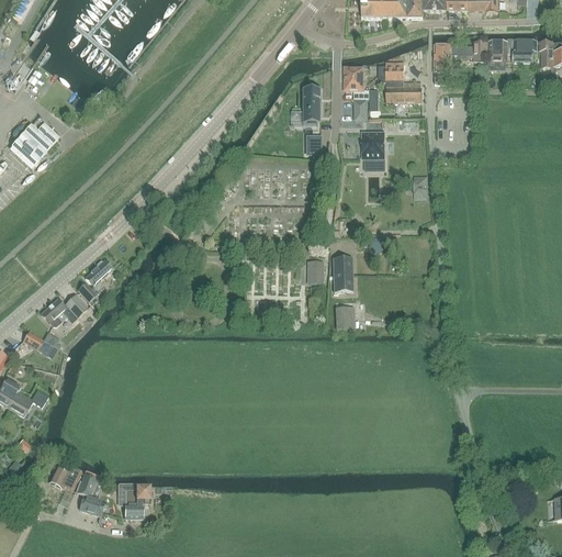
[(361,0),(361,15),(406,15),(405,0),(361,0)]
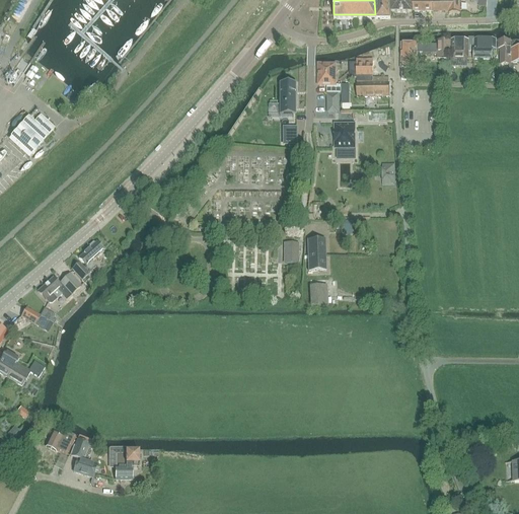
[(374,0),(375,14),(390,14),(389,0),(374,0)]
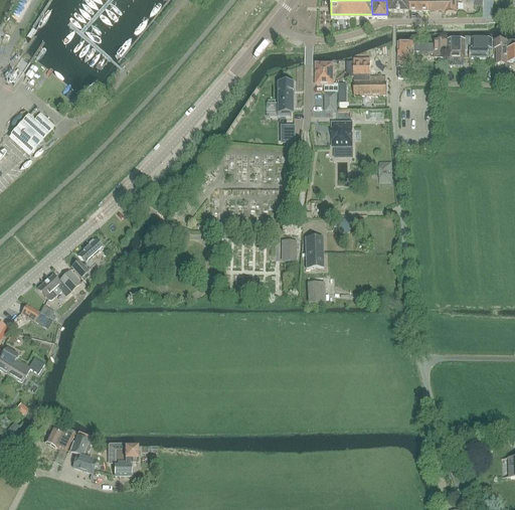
[(408,8),(408,0),(387,0),(387,8),(408,8)]
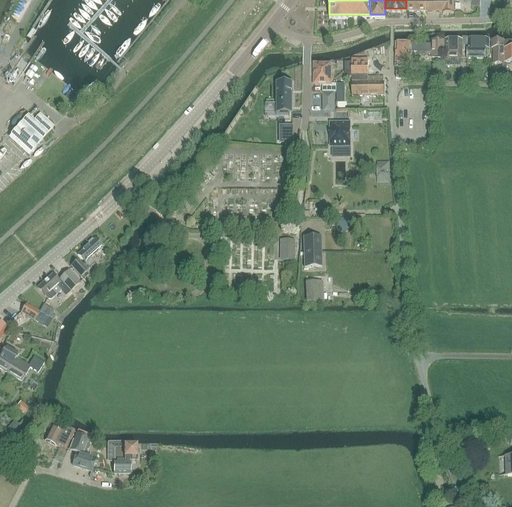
[(442,9),(453,9),(453,0),(426,0),(427,7),(443,7),(442,9)]
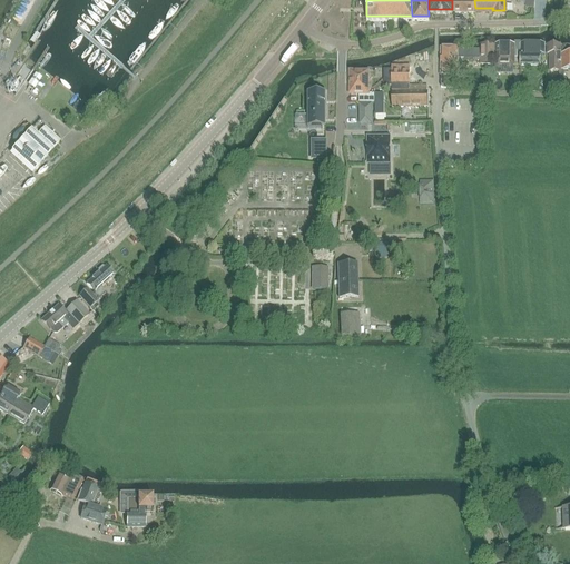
[(520,40),(520,52),(520,61),(539,61),(540,49),(546,49),(546,39),(520,39),(520,40)]
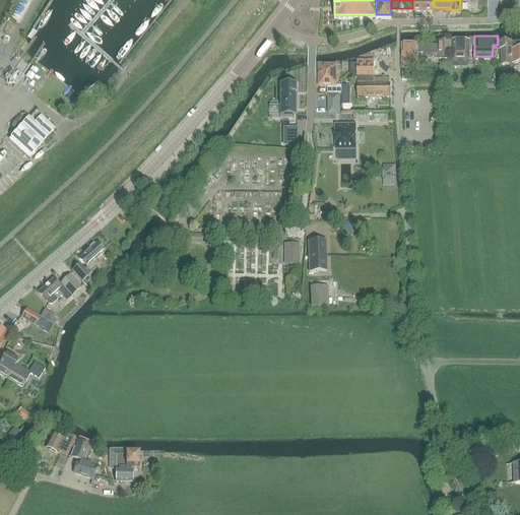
[(469,48),(474,48),(474,37),(451,37),(451,55),(469,55),(469,48)]
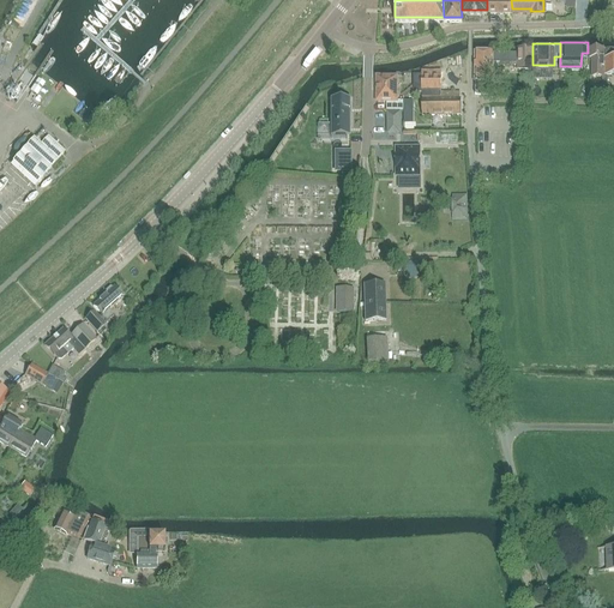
[(493,48),(493,58),(500,58),(500,60),(517,60),(517,65),(528,65),(528,53),(531,54),(533,44),(517,44),(517,48),(493,48)]
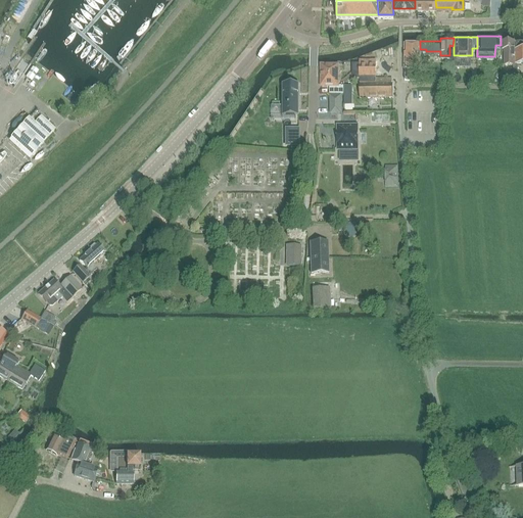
[(514,60),(514,38),(502,38),(502,45),(504,45),(504,60),(514,60)]
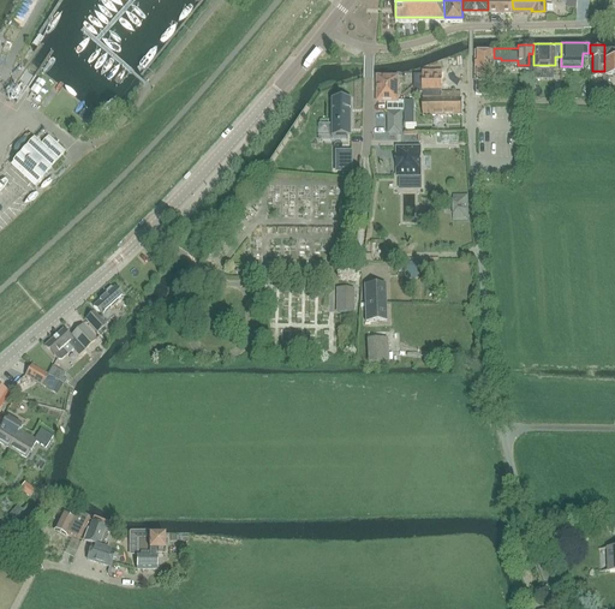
[(475,48),(475,76),(476,76),(475,89),(493,89),(493,78),(501,78),(501,67),(494,67),(494,66),(494,58),(494,48),(475,48)]
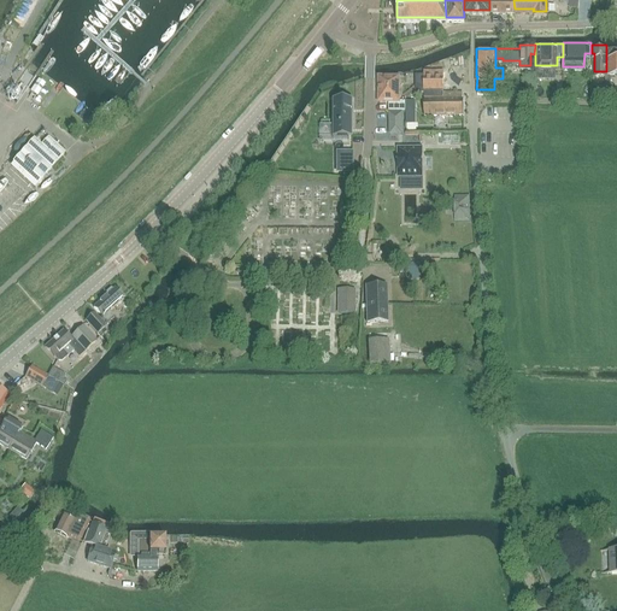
[(423,77),(415,77),(415,84),(423,83),(423,86),(440,86),(439,69),(423,69),(423,76),(423,77)]
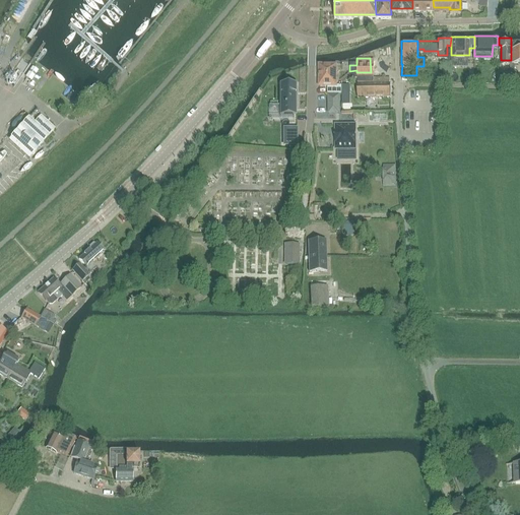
[(335,62),(319,62),(319,81),(327,81),(327,89),(341,89),(341,81),(335,81),(335,62)]
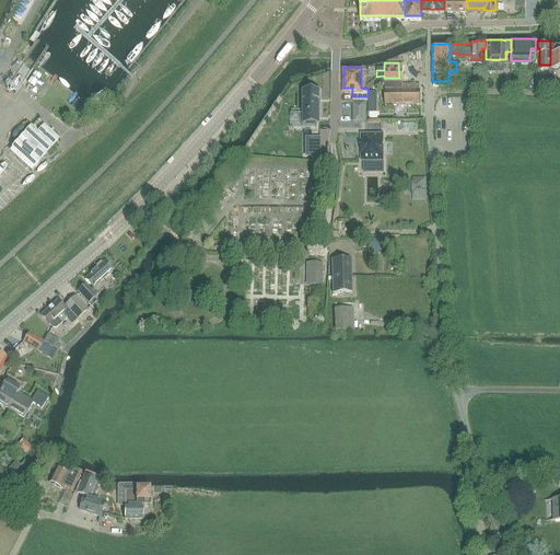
[(41,72),(34,68),(27,78),(34,82),(41,72)]
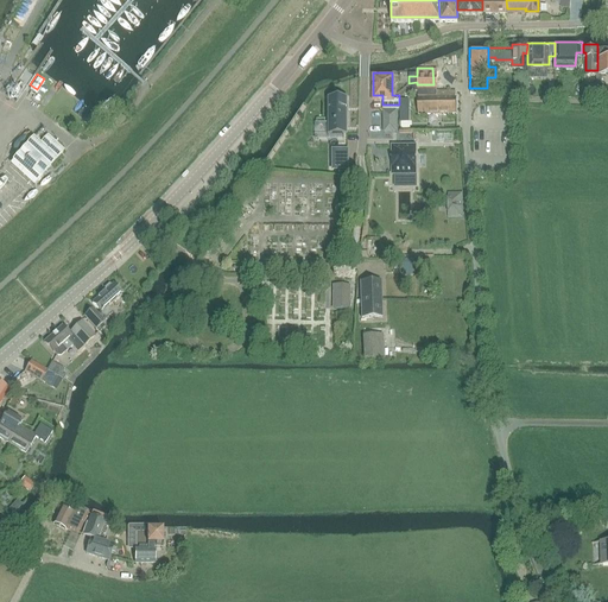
[(6,92),(11,96),(21,88),(17,82),(6,92)]
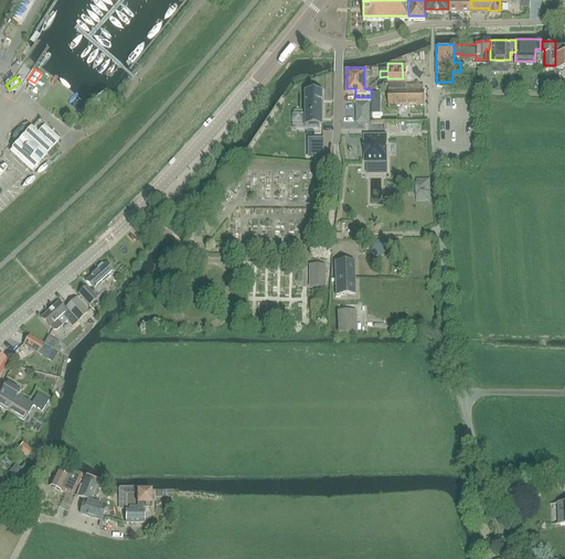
[(388,101),(424,101),(423,79),(387,81),(388,101)]
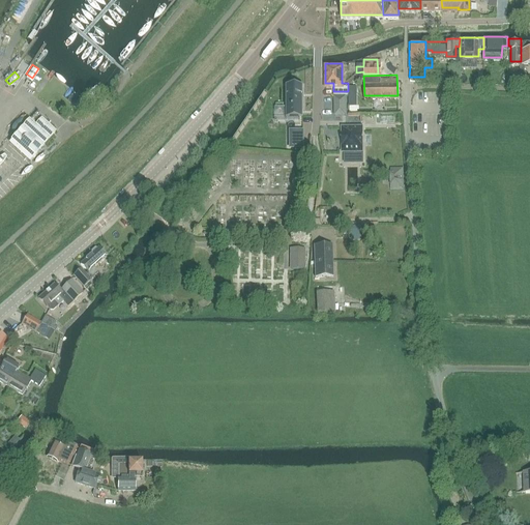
[(302,81),(285,81),(285,113),(299,113),(299,106),(302,106),(302,81)]
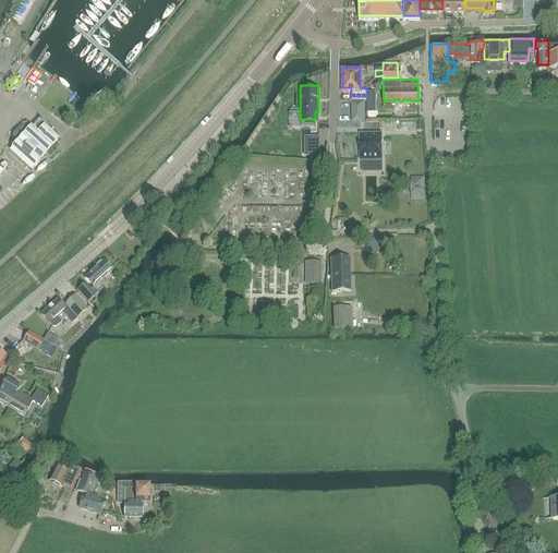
[(363,97),(352,97),(352,117),(363,117),(363,97)]
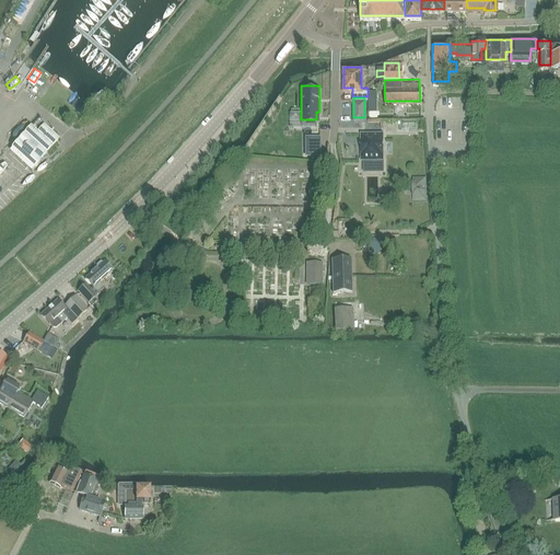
[(33,163),(58,136),(44,124),(37,130),(31,124),(12,145),(33,163)]
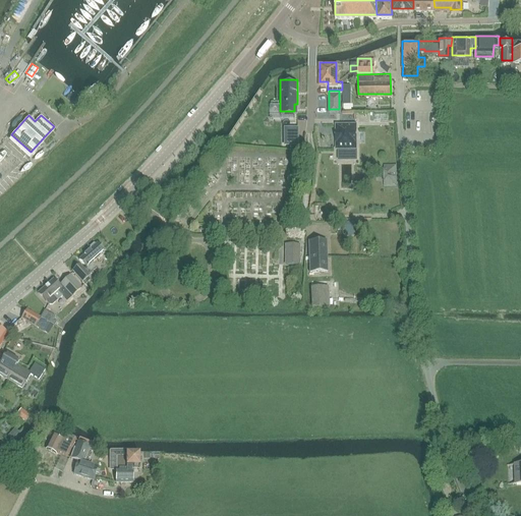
[(356,120),(335,120),(336,146),(356,145),(356,120)]
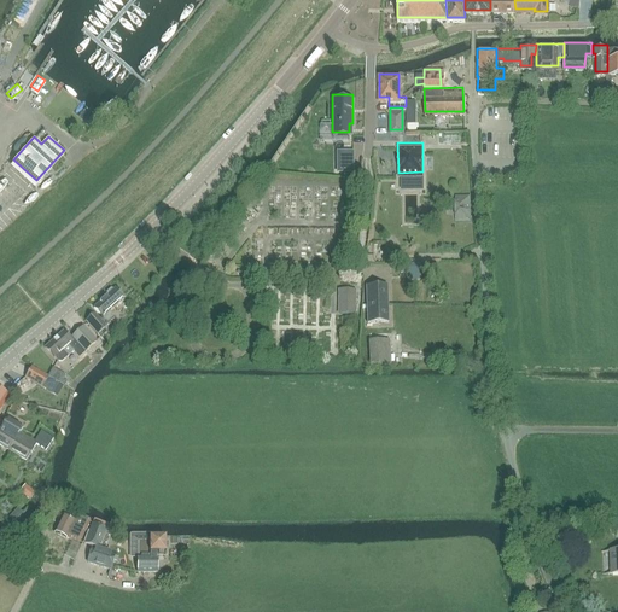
[(353,151),(340,151),(340,167),(353,167),(353,151)]
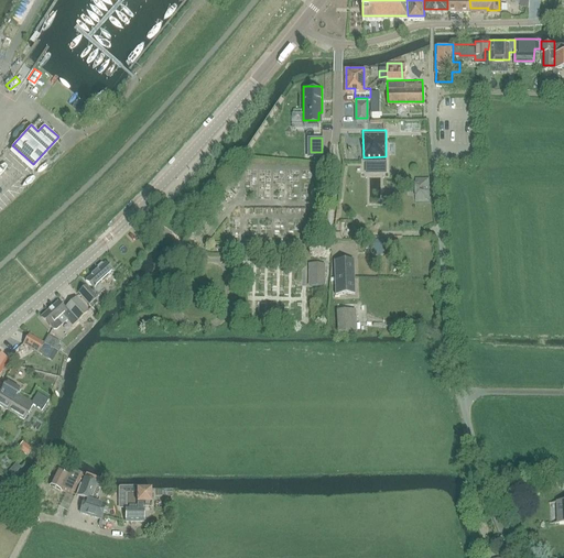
[(334,256),(335,290),(355,290),(354,255),(334,256)]
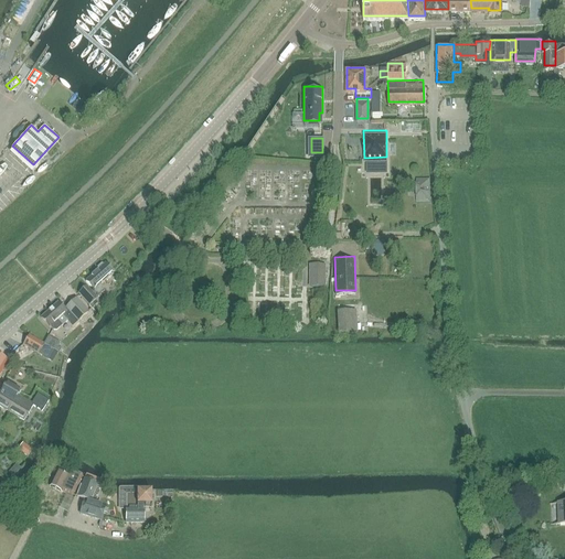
[(105,286),(99,279),(113,268),(105,259),(85,277),(88,280),(78,289),(89,300),(105,286)]
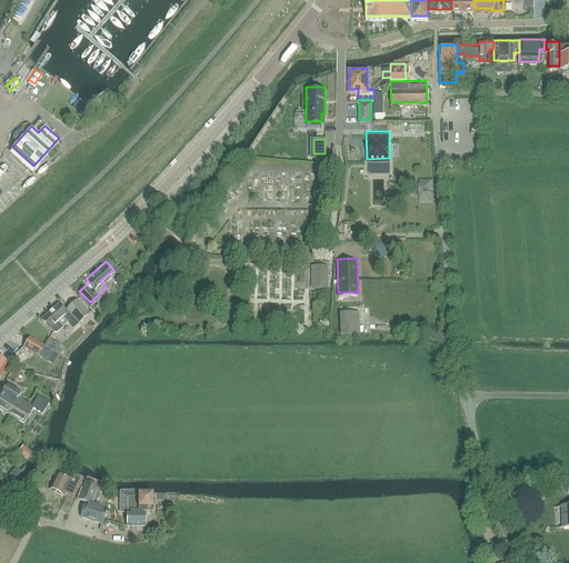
[(327,284),(327,262),(313,262),(313,284),(327,284)]
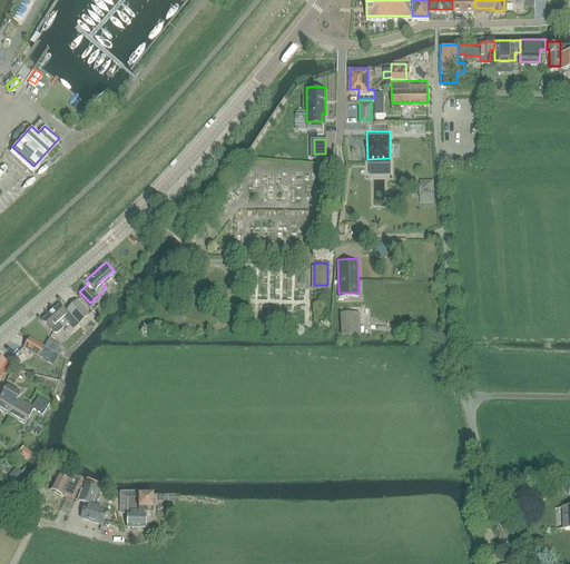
[(49,325),(50,325),(55,330),(62,324),(67,319),(72,325),(89,310),(77,296),(66,306),(68,308),(67,309),(58,300),(41,316),(49,325)]
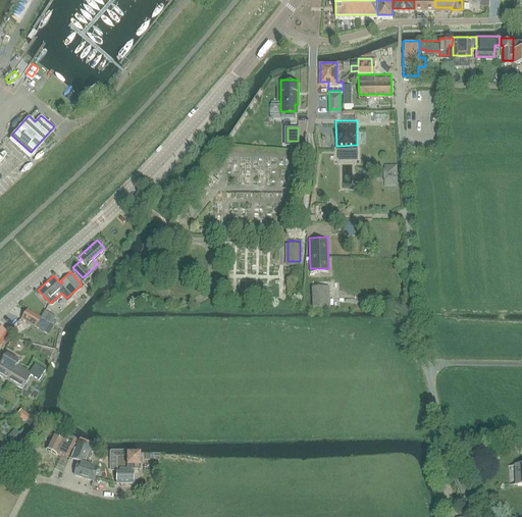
[(312,283),(313,304),(325,304),(324,283),(312,283)]
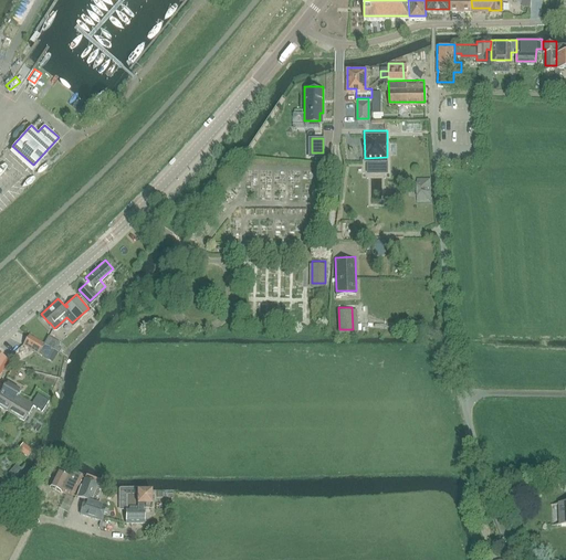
[(39,350),(44,340),(29,331),(23,340),(39,350)]
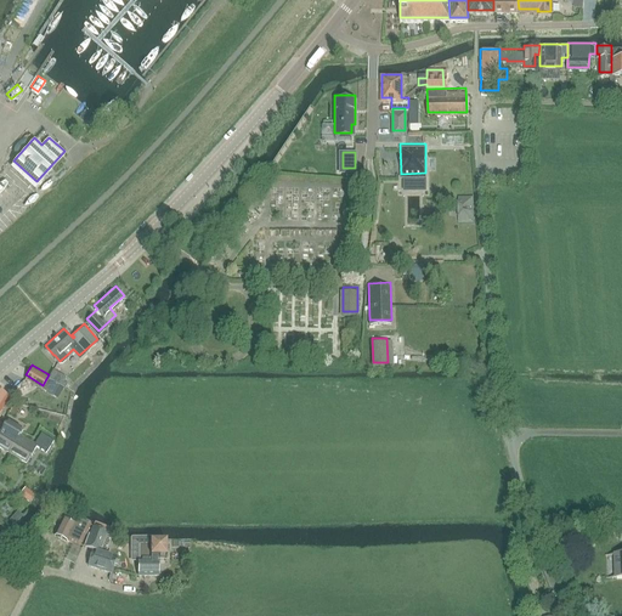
[(0,442),(9,448),(23,425),(7,416),(4,420),(1,419),(0,420),(0,442)]
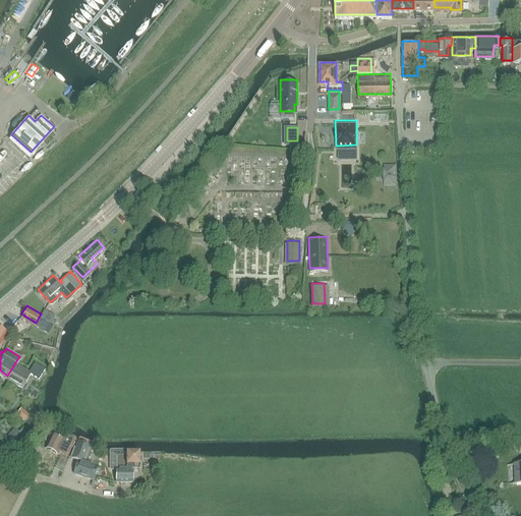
[(29,368),(16,360),(7,376),(21,384),(31,369),(39,376),(45,365),(35,359),(29,368)]
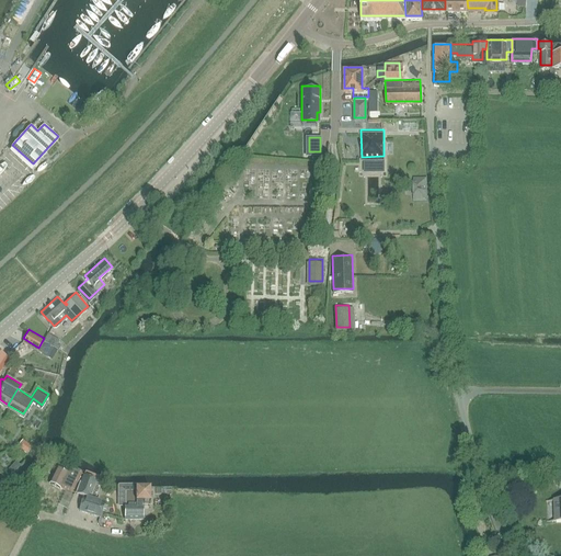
[(22,437),(18,442),(26,450),(31,443),(22,437)]
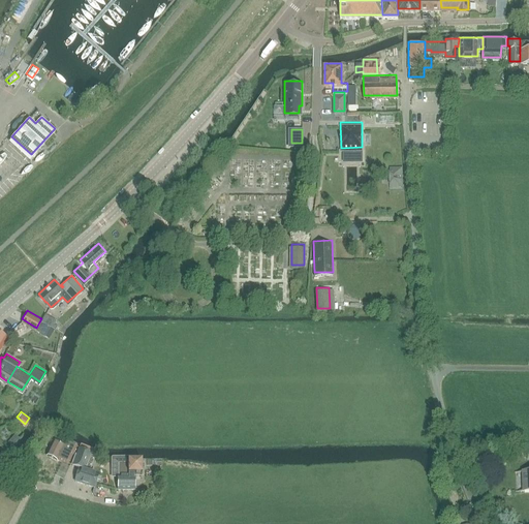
[(66,462),(76,442),(67,437),(65,442),(53,437),(45,452),(66,462)]
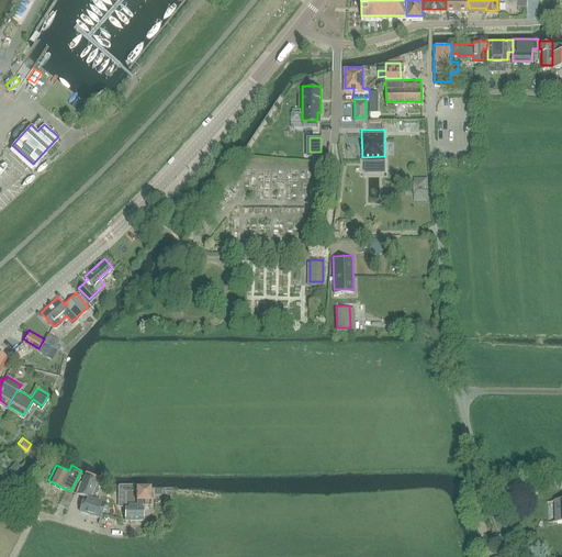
[(89,496),(83,494),(79,508),(100,514),(104,500),(94,498),(97,493),(91,491),(97,478),(83,472),(78,490),(89,496)]
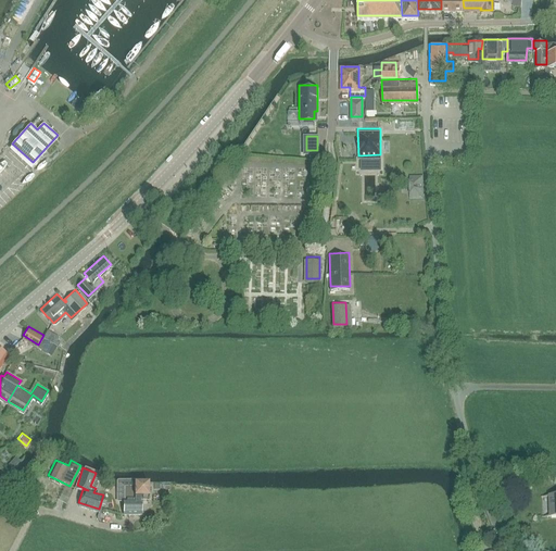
[(125,498),(124,498),(124,511),(141,511),(141,498),(141,495),(149,495),(149,480),(135,480),(135,484),(125,484),(125,498)]
